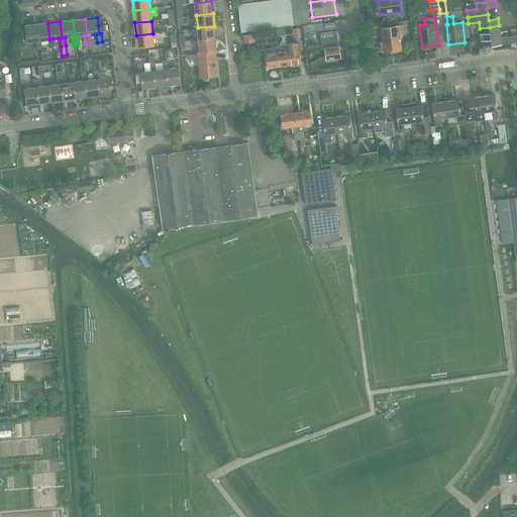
[(332,46),(325,47),(327,61),(341,59),(337,34),(335,21),(324,23),(327,42),(331,41),(332,46)]
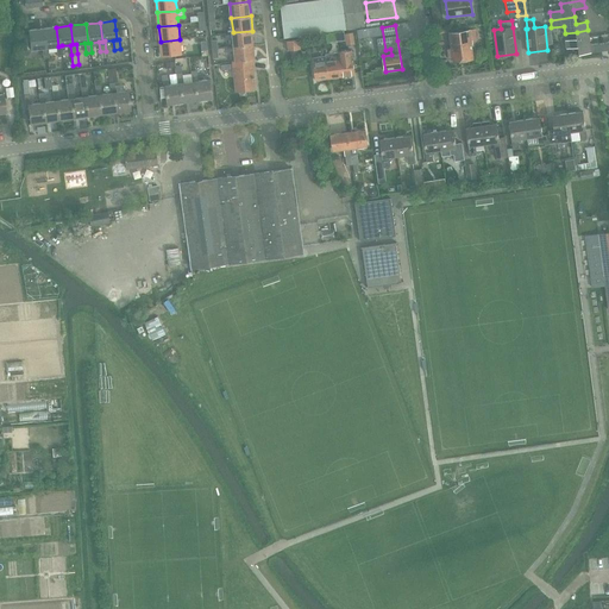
[(63,56),(62,45),(58,46),(56,27),(42,29),(45,48),(48,48),(56,46),(57,56),(63,56)]
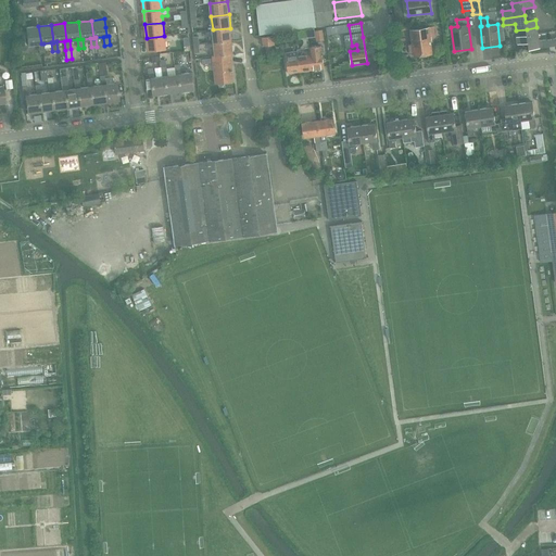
[(45,52),(43,43),(41,43),(38,26),(26,27),(28,45),(38,43),(39,53),(45,52)]
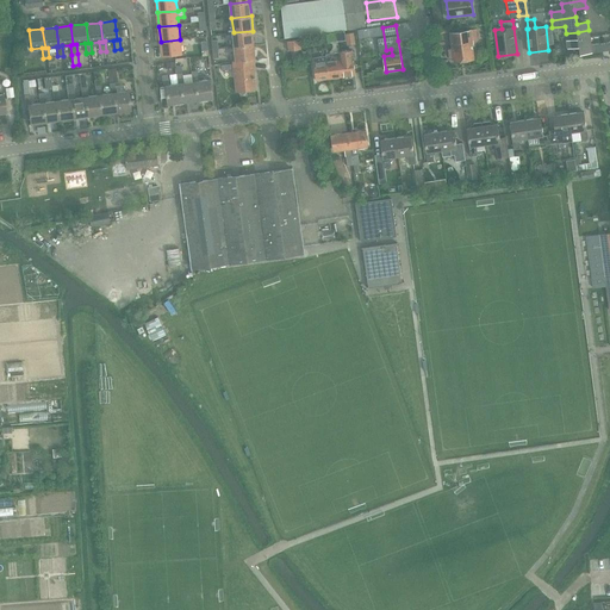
[(449,49),(449,56),(453,56),(454,62),(474,60),(471,30),(450,32),(452,48),(449,49)]
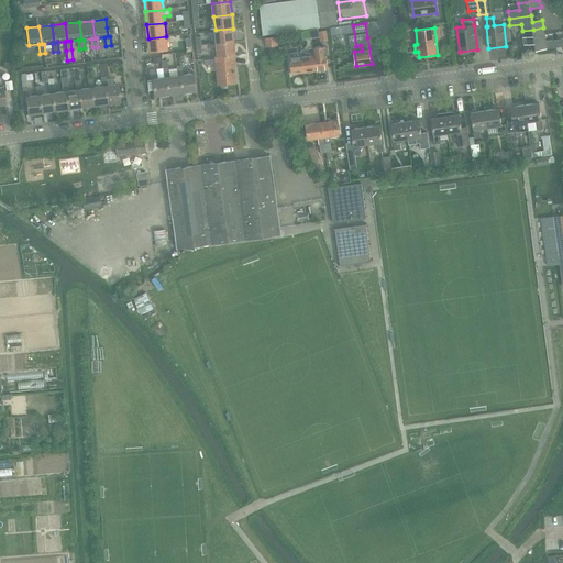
[(543,28),(533,30),(534,35),(522,37),(523,45),(534,43),(536,51),(558,47),(556,40),(545,41),(544,34),(543,28)]
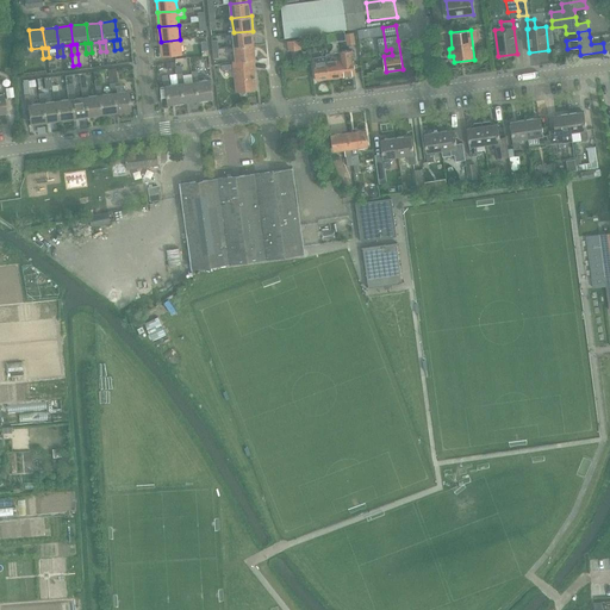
[(234,32),(235,45),(254,44),(253,31),(234,32)]
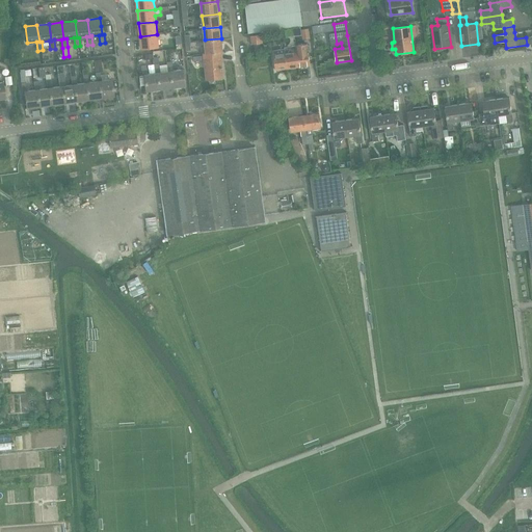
[(282,29),(283,37),(294,35),(293,28),(282,29)]
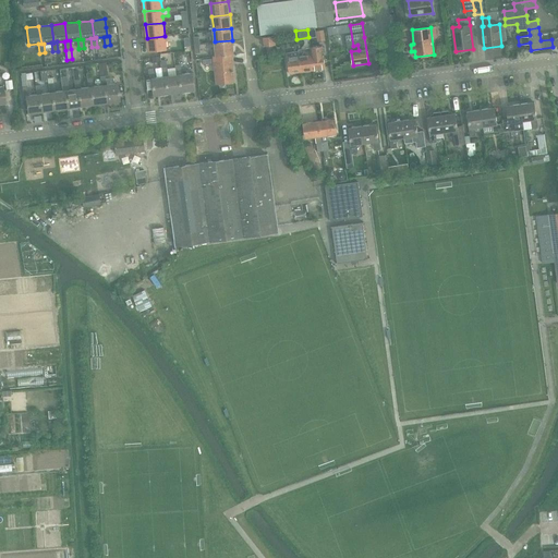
[(165,36),(147,38),(148,51),(167,49),(165,36)]
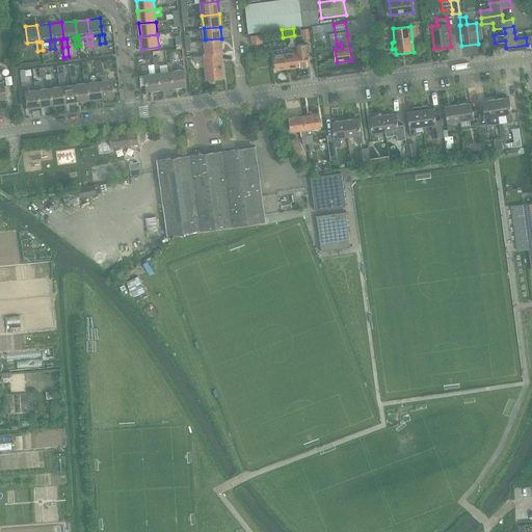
[(251,44),(255,44),(260,43),(263,43),(262,34),(250,35),(251,44)]
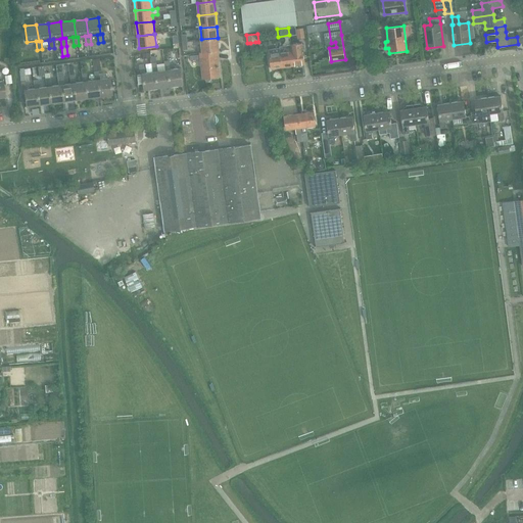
[(201,39),(202,52),(218,51),(220,51),(218,38),(201,39)]
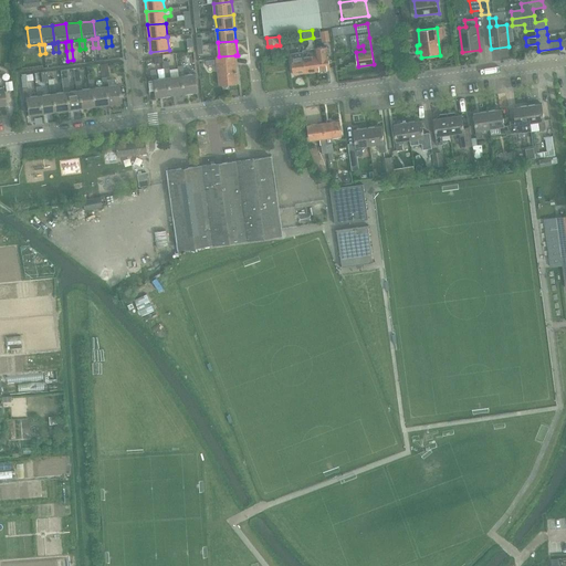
[(327,46),(315,48),(318,72),(328,70),(331,70),(329,69),(327,49),(327,46)]
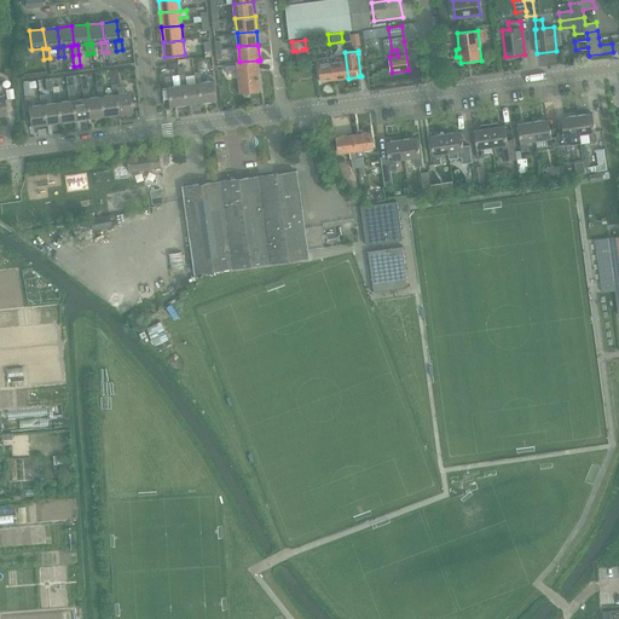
[(345,52),(331,55),(331,57),(335,80),(348,79),(345,52)]
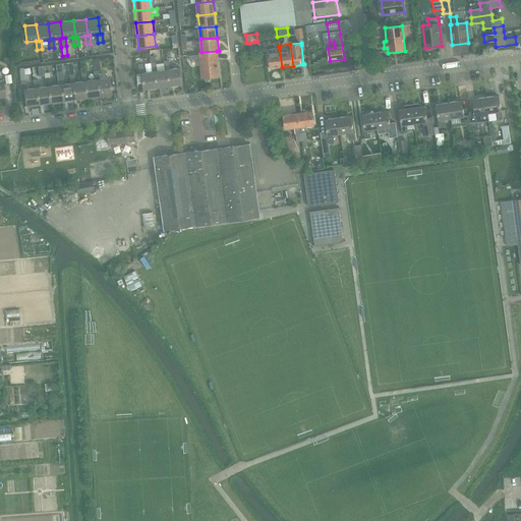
[(282,67),(279,48),(268,50),(270,69),(282,67)]
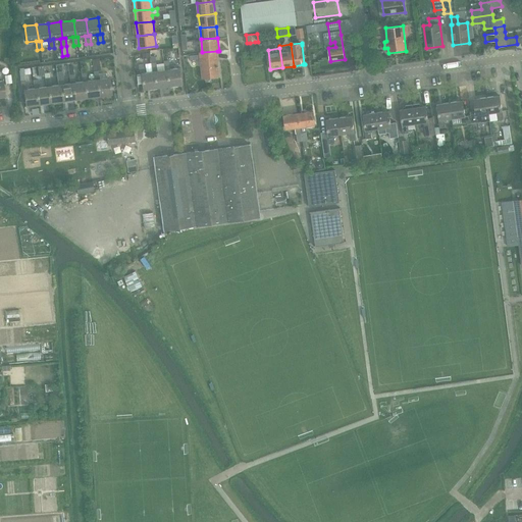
[(217,51),(202,52),(200,53),(202,79),(219,77),(218,64),(217,51)]
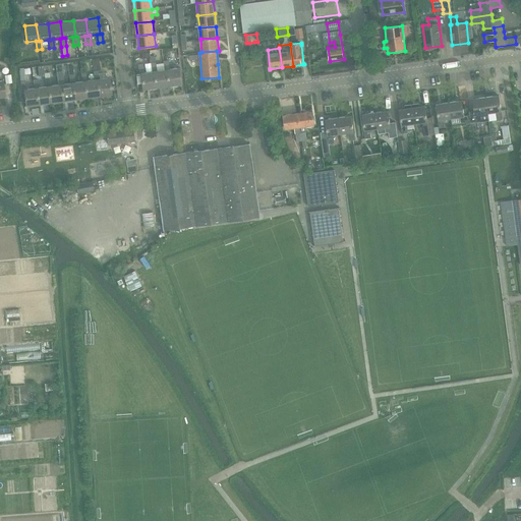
[(151,58),(153,71),(155,71),(158,88),(170,85),(167,69),(165,70),(157,71),(155,56),(151,56),(151,58)]
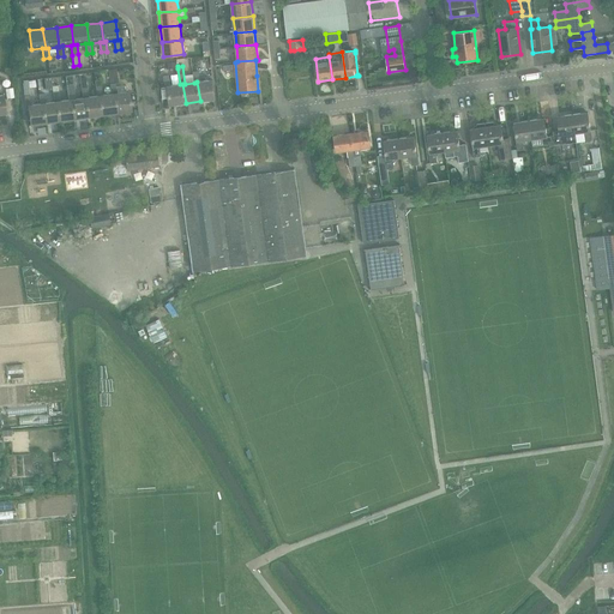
[(110,84),(112,95),(114,94),(116,113),(131,110),(128,92),(116,94),(115,83),(118,83),(115,68),(108,70),(110,84)]
